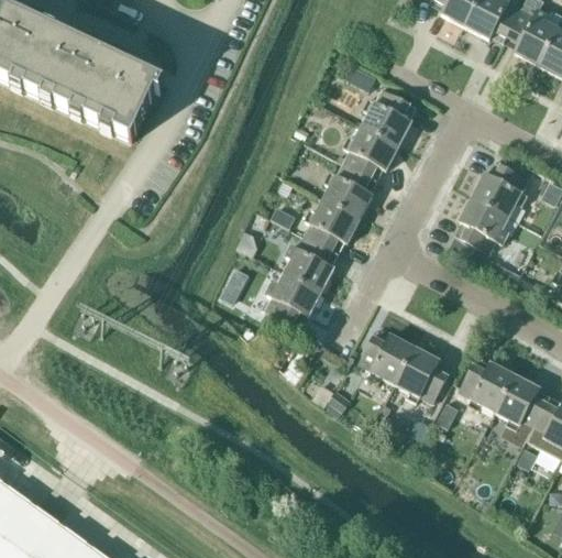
[(0,0),(0,78),(132,141),(157,93),(160,94),(165,83),(0,4),(0,0)]
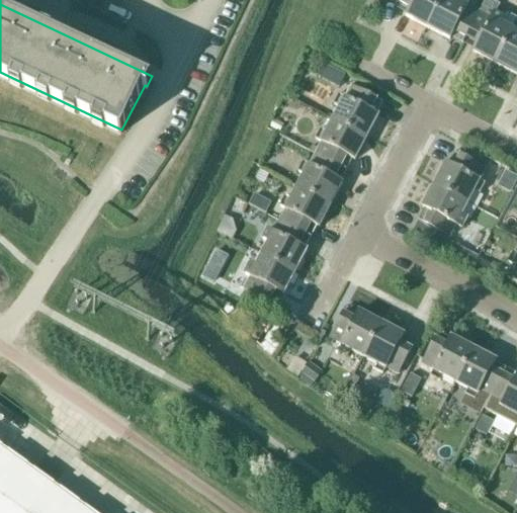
[(428,24),(440,0),(402,0),(410,4),(406,12),(428,24)]
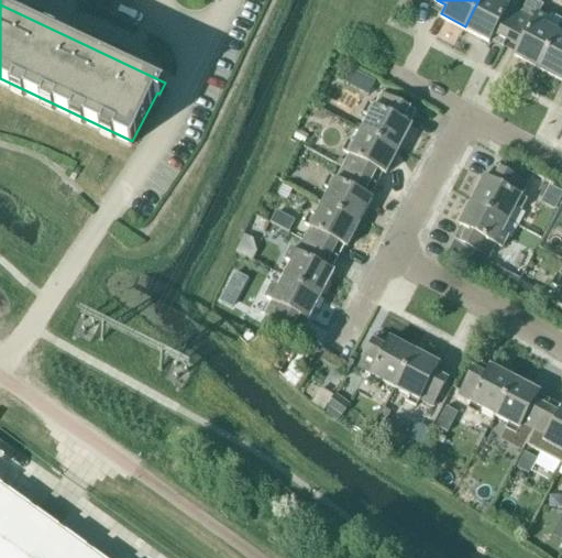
[(506,37),(524,2),(519,0),(478,0),(465,26),(489,40),(494,31),(506,37)]
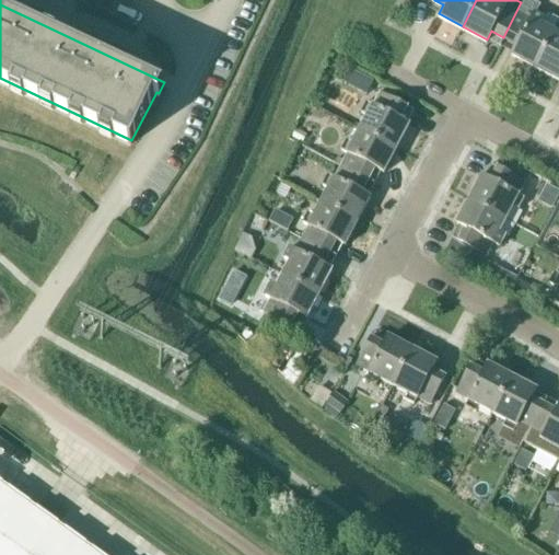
[(535,65),(555,27),(542,21),(545,14),(537,10),(542,1),(539,0),(523,0),(522,2),(521,2),(503,37),(516,44),(511,53),(535,65)]
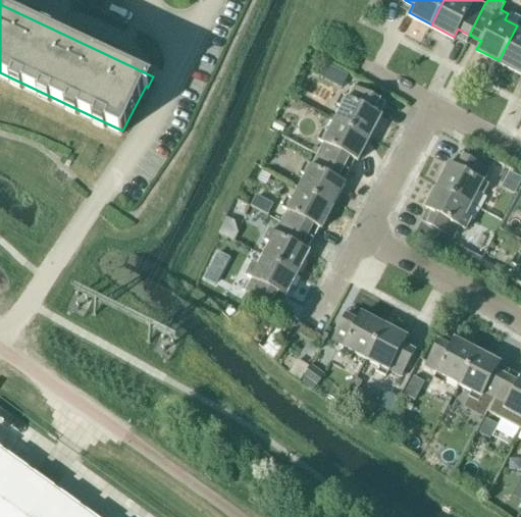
[(520,27),(517,26),(499,60),(520,71),(520,27)]
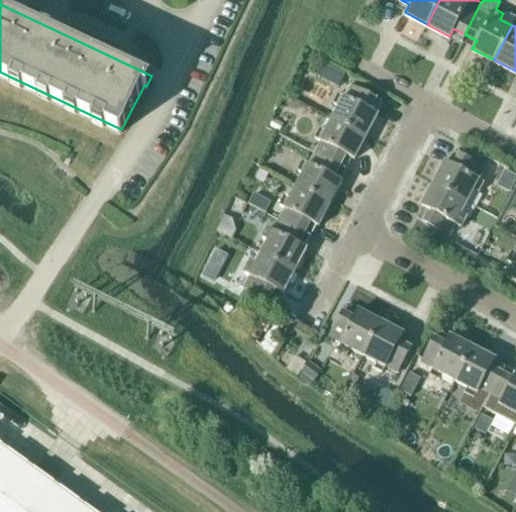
[(339,84),(345,73),(323,61),(317,72),(339,84)]
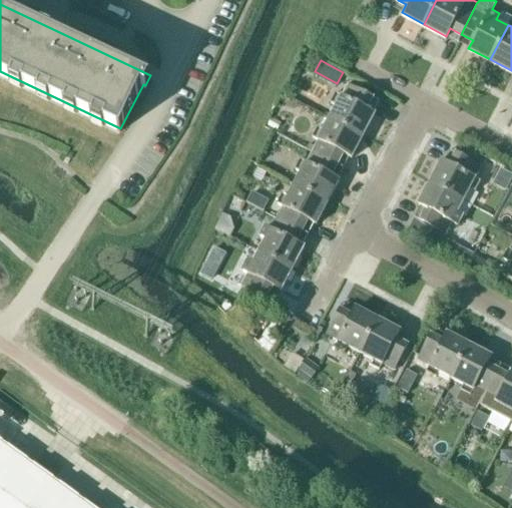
[(330,114),(364,132),(376,111),(368,107),(374,95),(349,81),(342,93),(336,90),(331,100),(336,103),(330,114)]
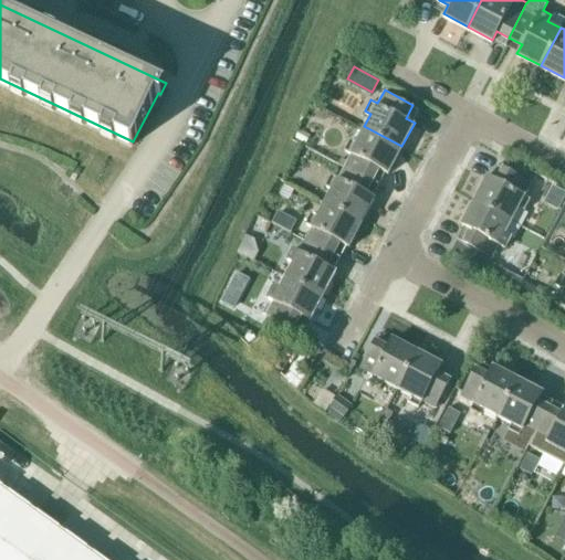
[(388,171),(401,146),(364,126),(357,140),(351,137),(345,148),(352,151),(345,164),(374,179),(379,167),(388,171)]
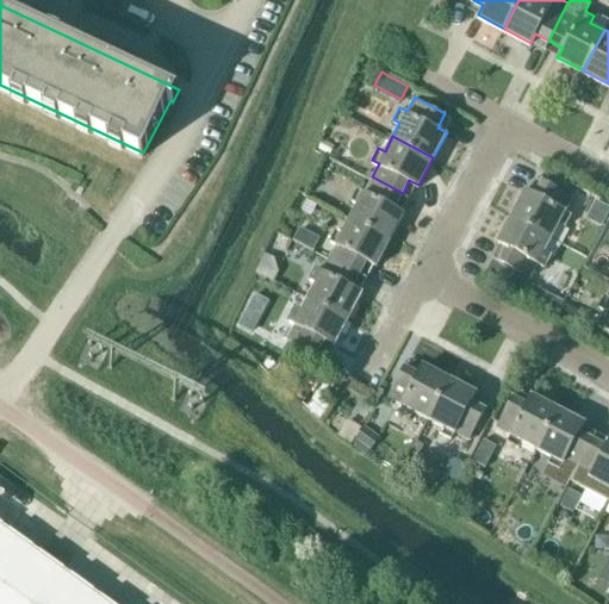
[(396,206),(403,193),(372,176),(365,191),(358,186),(352,198),(358,201),(350,216),(391,237),(404,211),(396,206)]
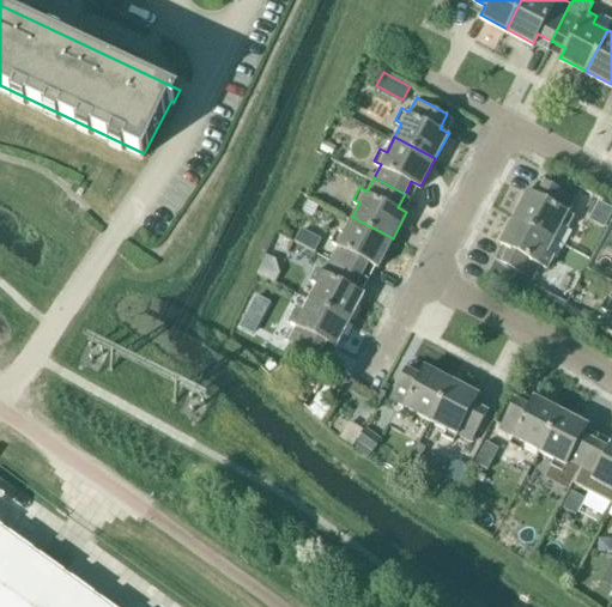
[(514,214),(555,237),(563,222),(569,225),(576,213),(569,208),(576,195),(545,178),(538,193),(528,188),(514,214)]
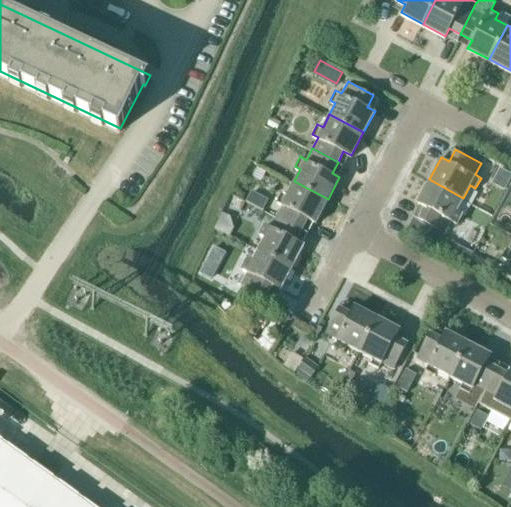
[(457,209),(463,198),(429,179),(417,201),(425,205),(419,217),(445,231),(451,219),(457,222),(462,212),(457,209)]
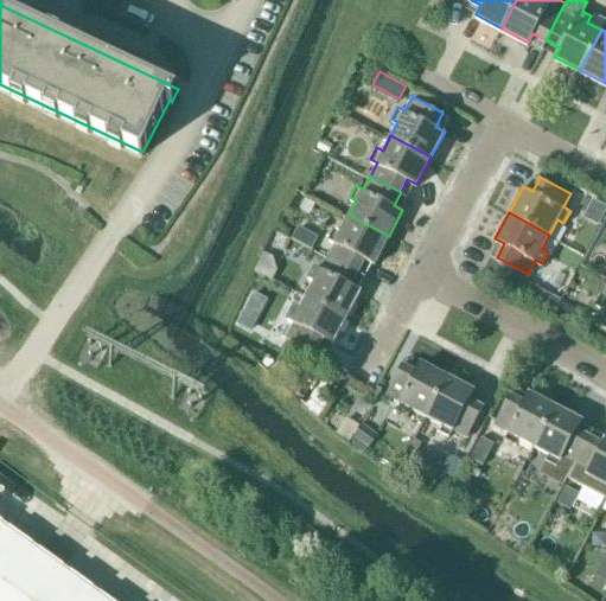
[(375,262),(389,236),(349,215),(340,229),(335,227),(329,238),(336,242),(329,255),(358,270),(365,257),(375,262)]
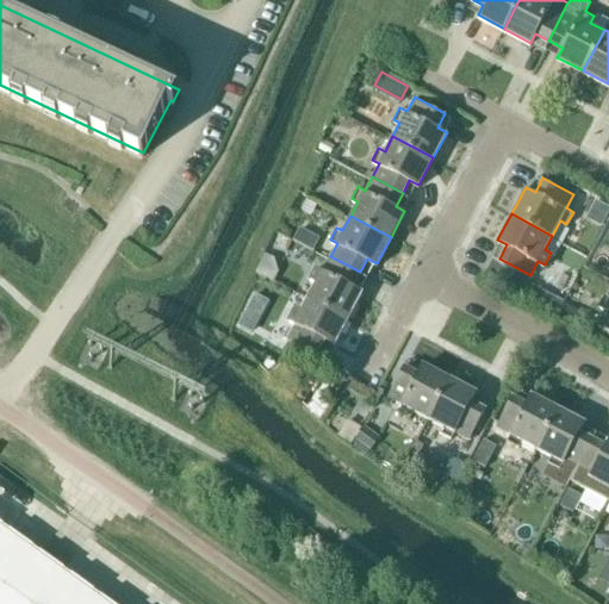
[(286,248),(292,238),(278,230),(272,241),(286,248)]
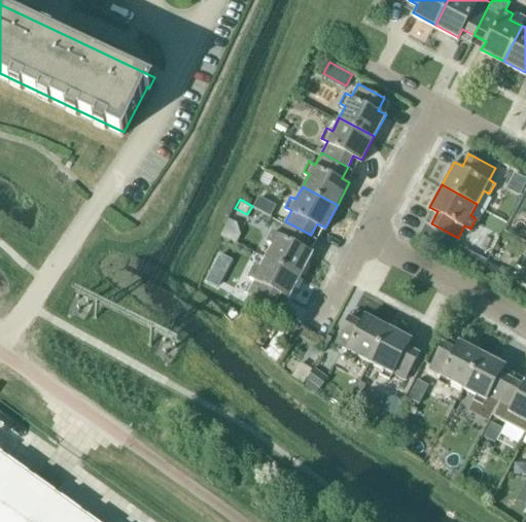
[(305,247),(311,235),(285,221),(279,233),(273,230),(268,240),(273,243),(266,255),(302,274),(313,251),(305,247)]
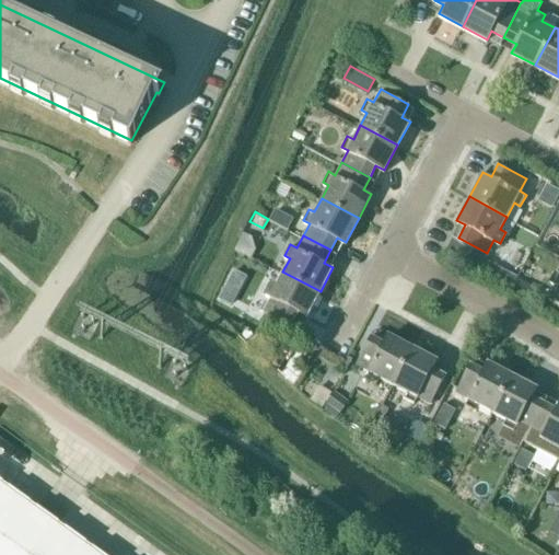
[(558,269),(556,268),(549,279),(556,284),(549,296),(558,300),(558,269)]
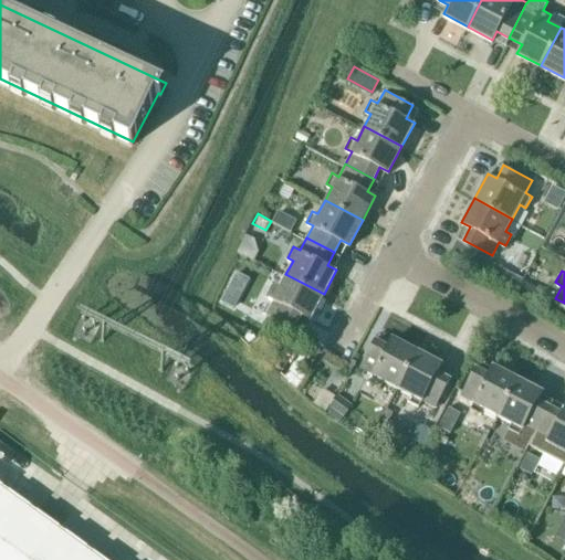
[(311,318),(324,294),(285,274),(279,287),(273,284),(267,295),(273,298),(267,312),(295,326),(302,314),(311,318)]
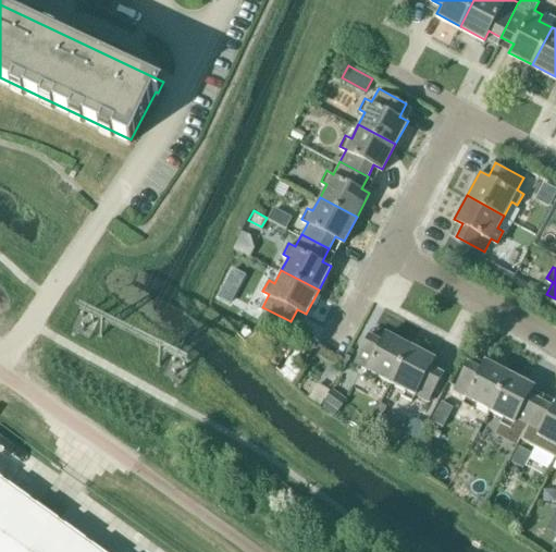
[(229,296),(233,295),(236,291),(235,285),(230,282),(224,285),(222,290),(224,294),(229,296)]
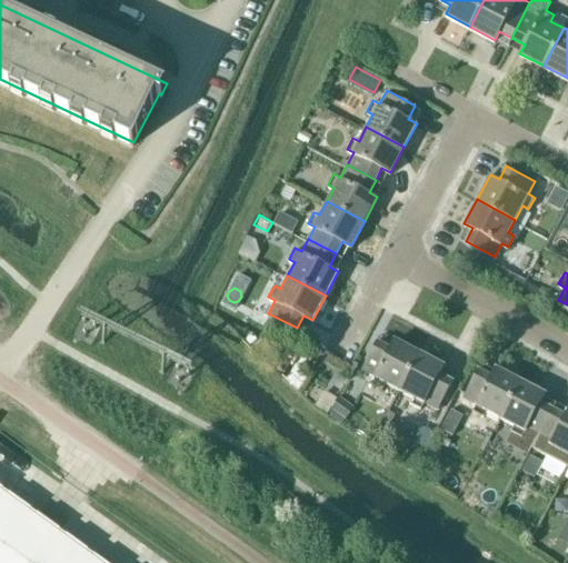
[(399,388),(419,350),(396,337),(390,345),(378,339),(362,368),(376,374),(372,381),(384,386),(386,381),(399,388)]
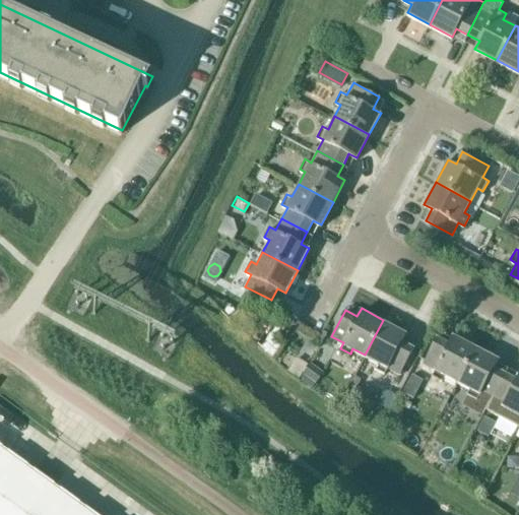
[(383,320),(365,355),(378,362),(375,367),(385,372),(388,366),(400,372),(413,346),(402,340),(406,332),(383,320)]
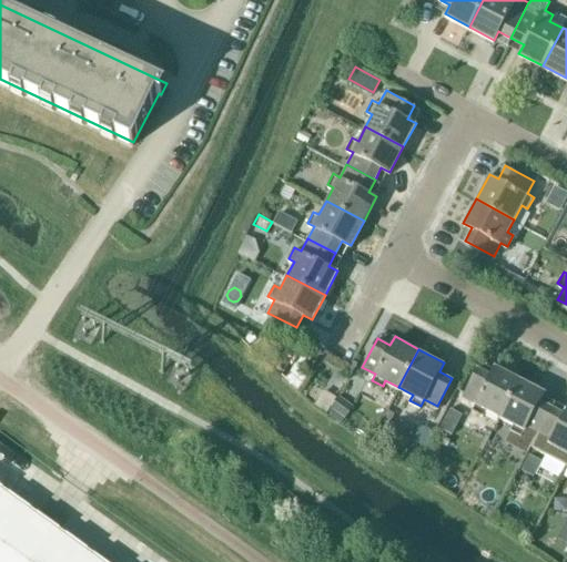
[(500,416),(520,378),(495,365),(490,374),(478,366),(463,395),(476,401),(473,408),(484,414),(486,408),(500,416)]
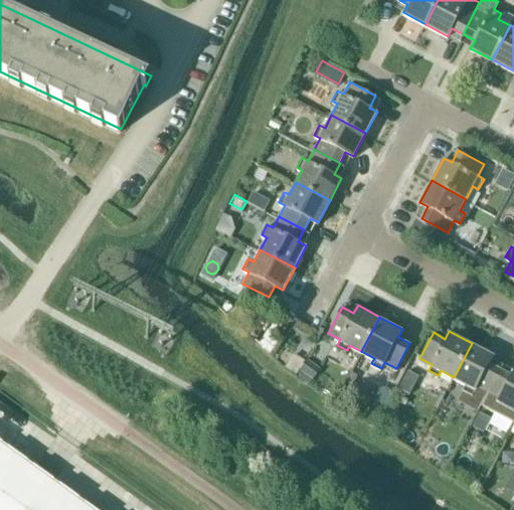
[(487,394),(501,368),(489,362),(494,354),(472,343),(454,377),(466,383),(463,388),(473,394),(476,388),(487,394)]
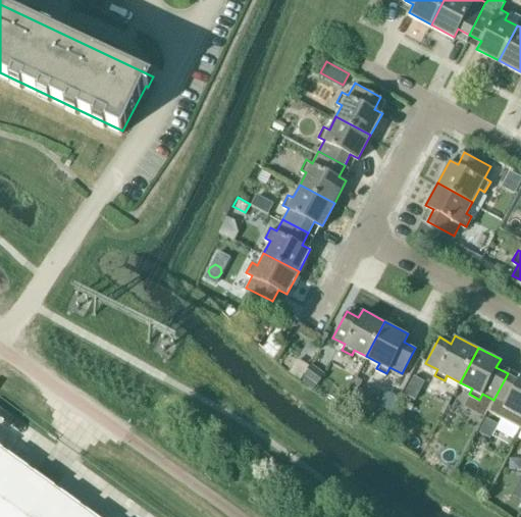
[(324,370),(312,361),(304,373),(317,381),(324,370)]
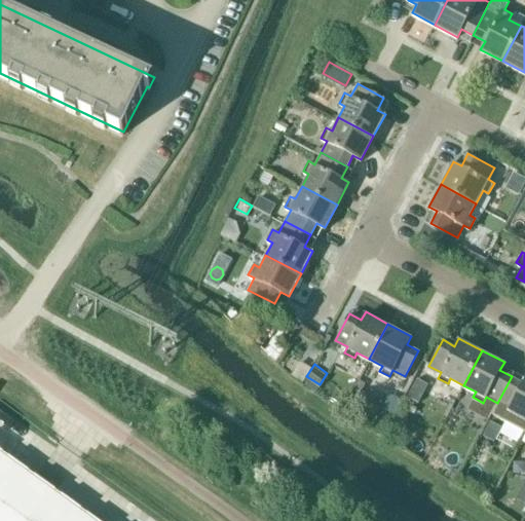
[(512,376),(497,403),(493,411),(524,428),(524,378),(523,382),(512,376)]
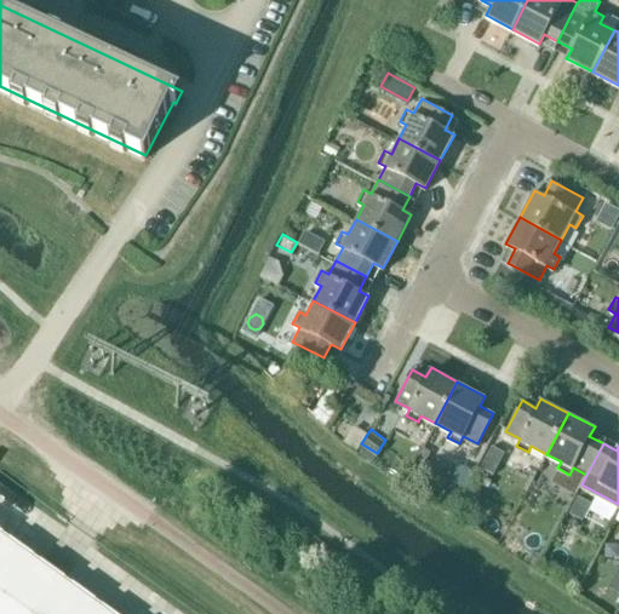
[(0,613),(119,613),(0,527),(0,613)]
